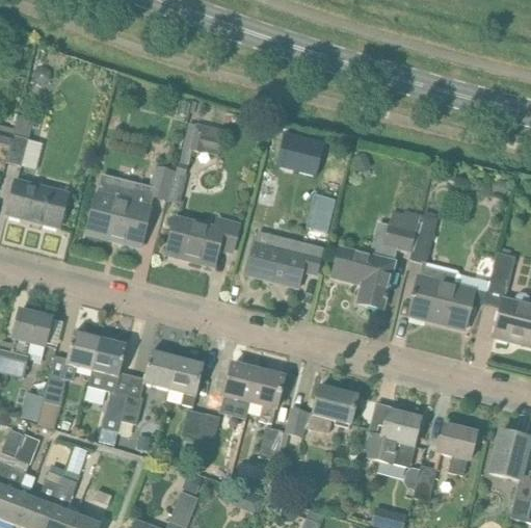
[(14,134),(15,127),(0,123),(0,140),(5,142),(4,148),(9,149),(14,134)]
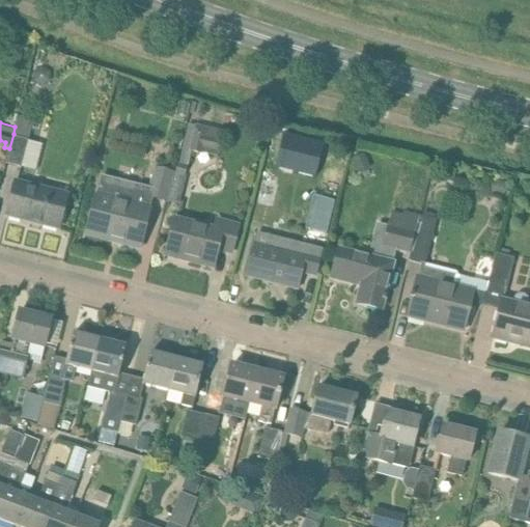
[(203,149),(219,154),(223,137),(207,134),(208,128),(197,125),(191,148),(203,151),(203,149)]
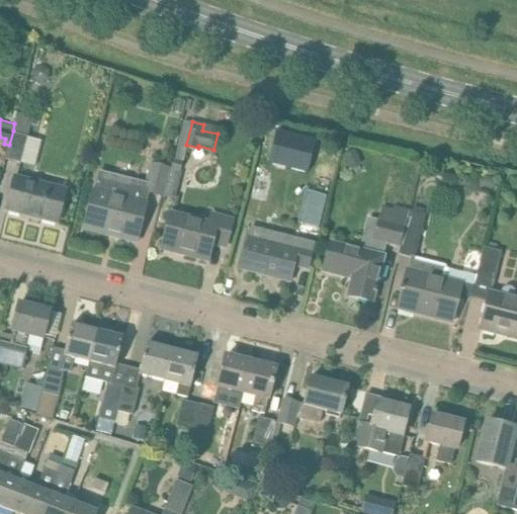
[(20,160),(27,135),(13,131),(9,145),(6,156),(20,160)]
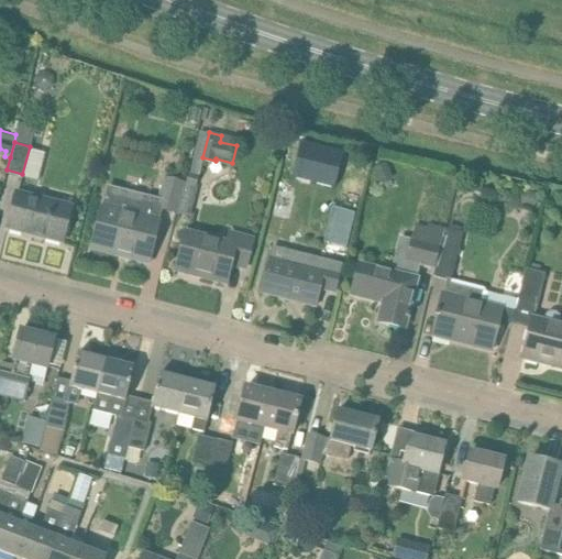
[(343,152),(301,142),(294,175),(335,185),(343,152)]
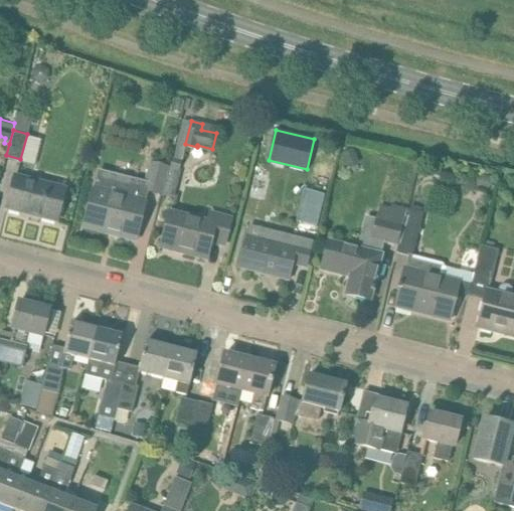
[(146,180),(143,188),(149,189),(161,193),(169,164),(151,159),(146,180)]
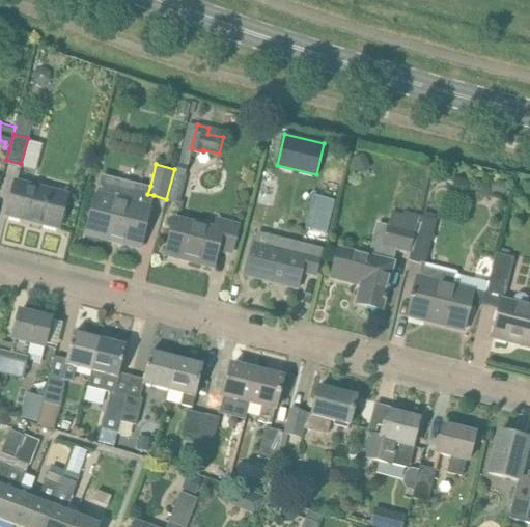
[(278,203),(285,170),(263,165),(256,199),(278,203)]
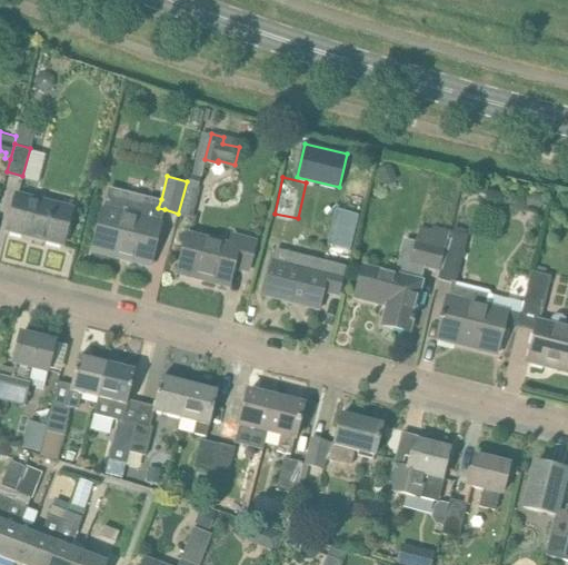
[(98,227),(92,249),(93,249),(95,245),(127,254),(126,258),(151,264),(156,243),(161,222),(165,209),(158,208),(161,199),(109,186),(103,208),(98,227)]
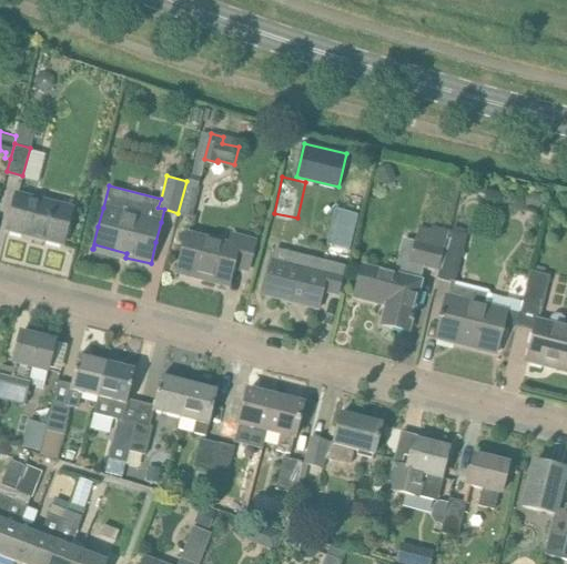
[(64,241),(70,220),(72,208),(17,194),(8,228),(64,241)]
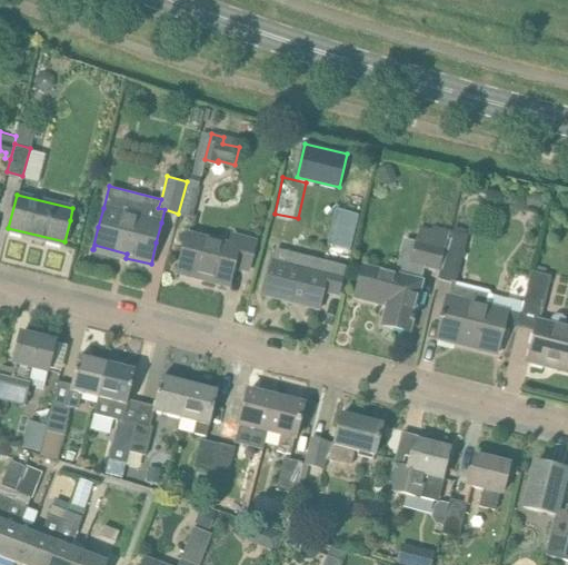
[(439,277),(451,228),(434,224),(432,228),(420,225),(416,250),(402,247),(397,274),(364,266),(361,274),(356,295),(388,304),(384,323),(409,329),(412,319),(421,279),(419,279),(424,265),(440,268),(438,277),(439,277)]
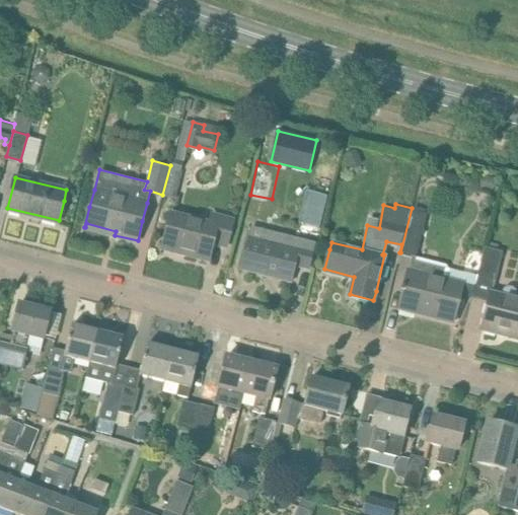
[(463,283),(448,279),(451,267),(447,263),(418,254),(428,212),(413,209),(413,208),(412,208),(400,252),(413,255),(403,290),(399,306),(400,307),(400,304),(423,310),(423,312),(454,320),(463,283)]
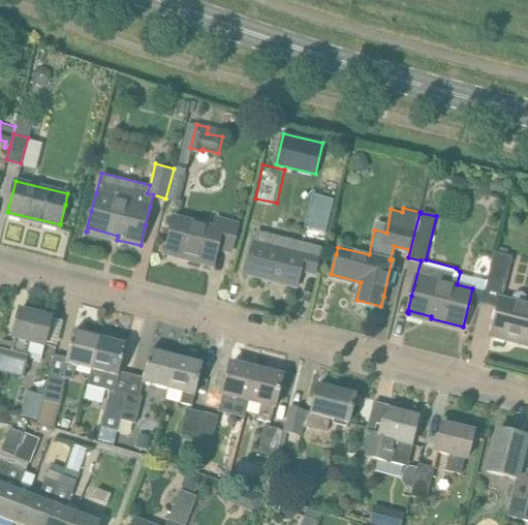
[(312,215),(309,227),(325,232),(329,220),(312,215)]
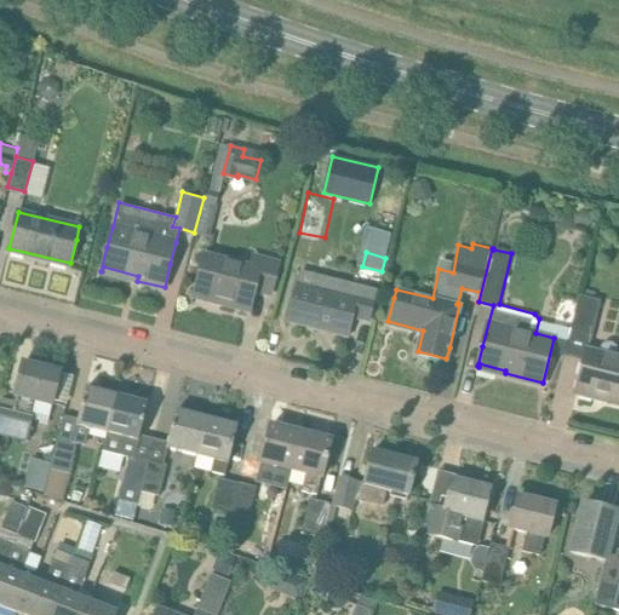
[(270,297),(276,272),(279,262),(257,256),(253,266),(206,254),(195,295),(196,295),(198,292),(225,299),(224,303),(250,309),(253,292),(270,297)]
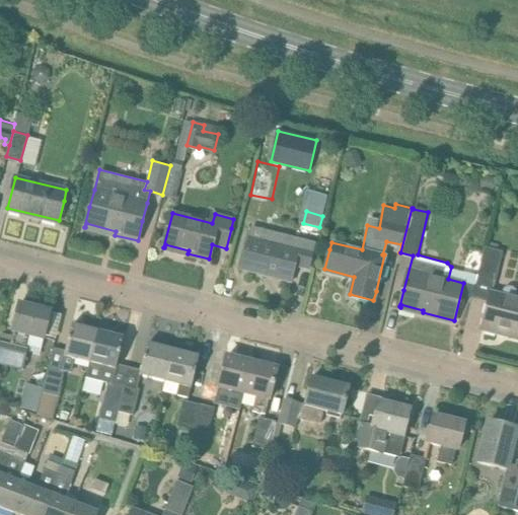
[(309,267),(315,242),(266,229),(263,239),(249,235),(241,267),(291,280),(295,264),(309,267)]
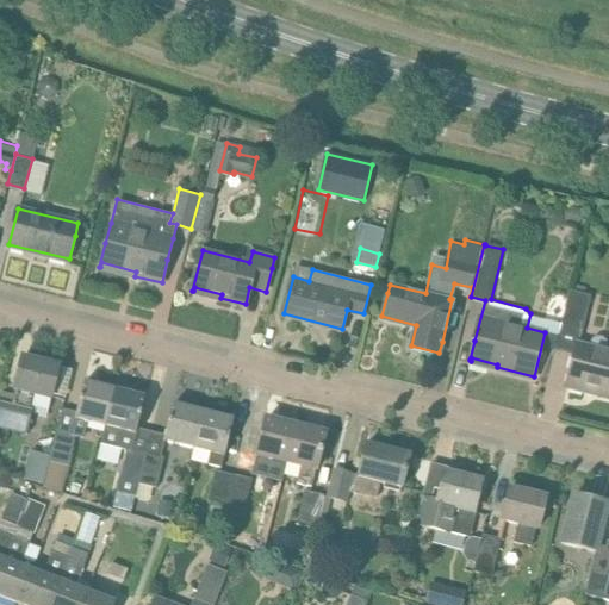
[(591,293),(570,288),(561,322),(584,326),(591,293)]
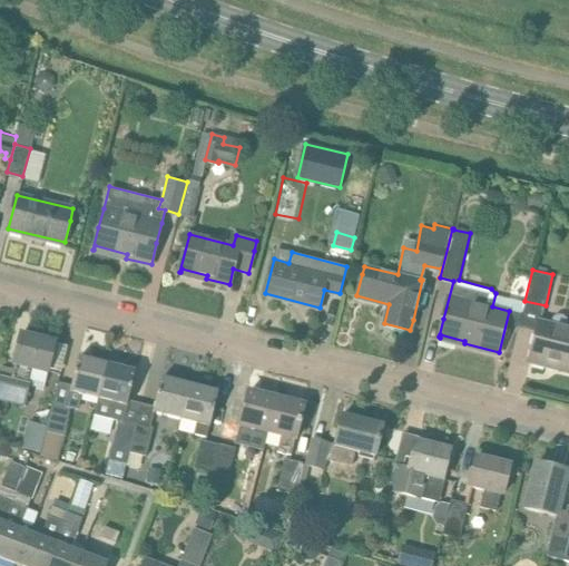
[(568,327),(568,316),(567,314),(563,313),(557,313),(555,315),(553,323),(540,320),(536,339),(530,360),(552,366),(553,361),(568,366),(568,327)]
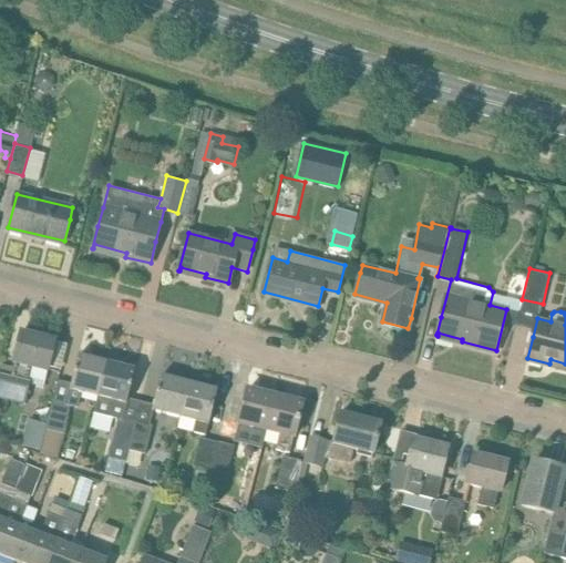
[(55,339),(21,331),(14,360),(16,360),(11,378),(0,375),(0,395),(24,401),(29,382),(29,381),(43,385),(47,369),(48,369),(55,339)]
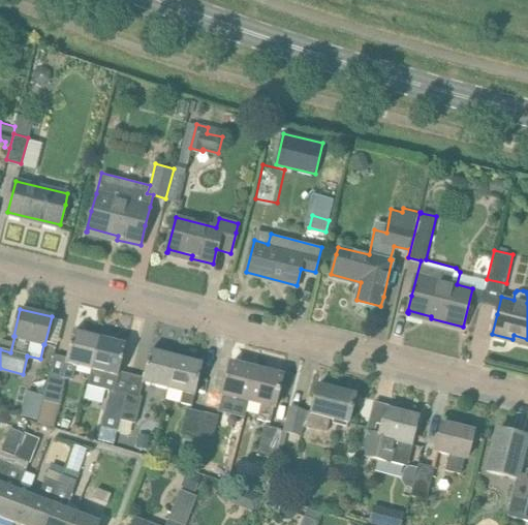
[(91,368),(99,336),(73,330),(68,349),(61,376),(50,373),(43,395),(43,398),(60,402),(66,377),(73,378),(76,365),(91,368)]
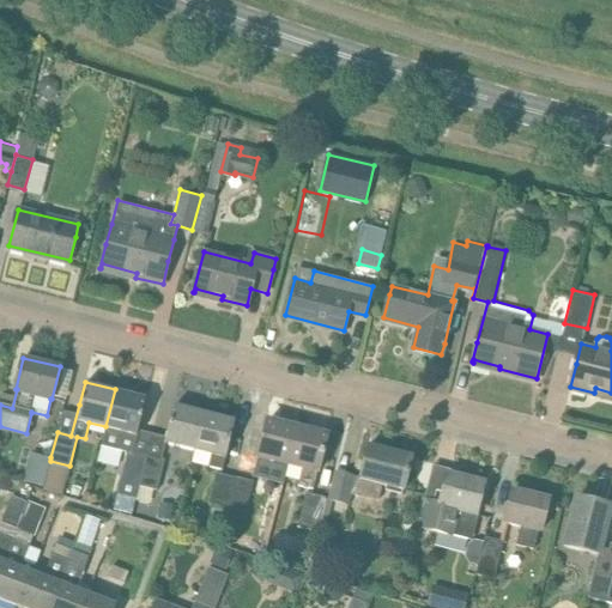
[(133,450),(137,435),(146,397),(115,389),(105,426),(107,427),(103,444),(127,450),(120,480),(121,480),(119,492),(135,496),(138,485),(146,454),(133,450)]
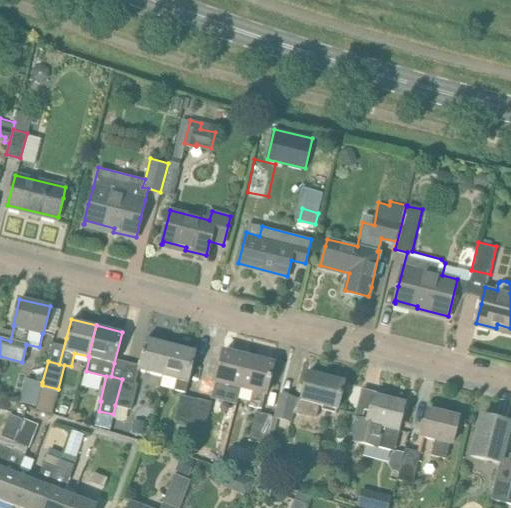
[(163,375),(171,344),(145,338),(138,368),(163,375)]
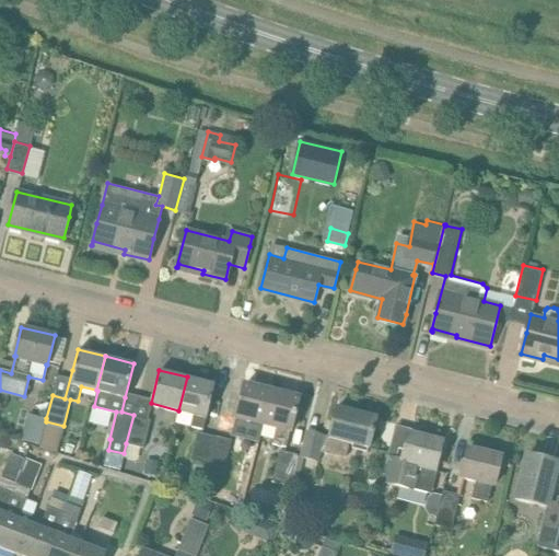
[(205,428),(210,405),(216,383),(187,377),(178,410),(195,414),(191,425),(205,428)]
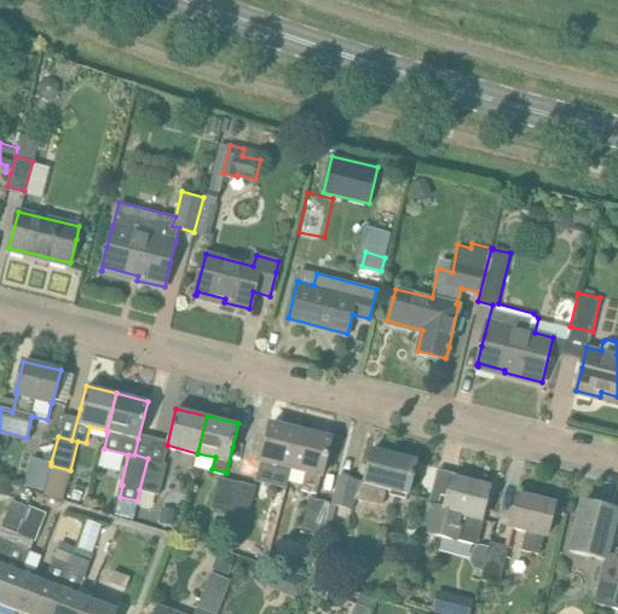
[(292,468),(300,430),(270,423),(261,461),(258,478),(272,481),(277,464),(292,468)]
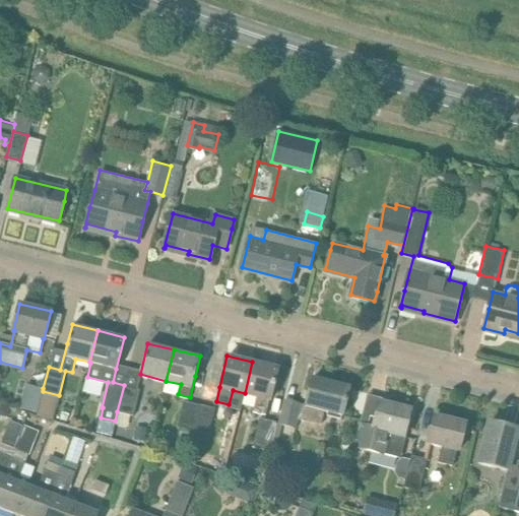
[(270,398),(273,388),(278,369),(252,362),(245,393),(257,395),(253,410),(266,413),(269,398),(270,398)]
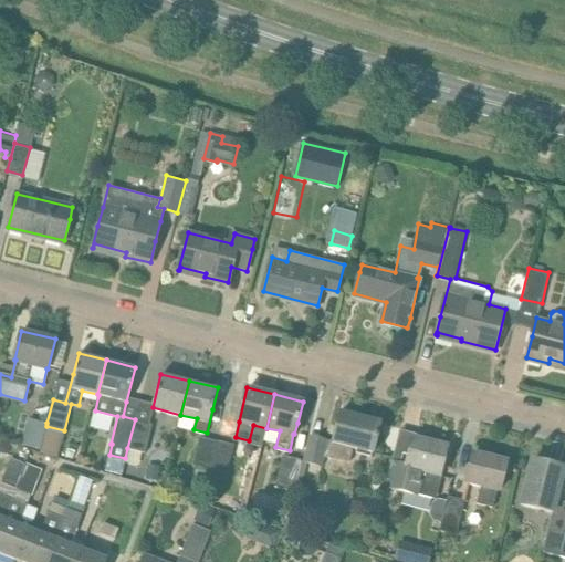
[(354,447),(373,451),(380,420),(341,410),(333,440),(311,435),(304,460),(323,466),(326,456),(351,461),(354,447)]
